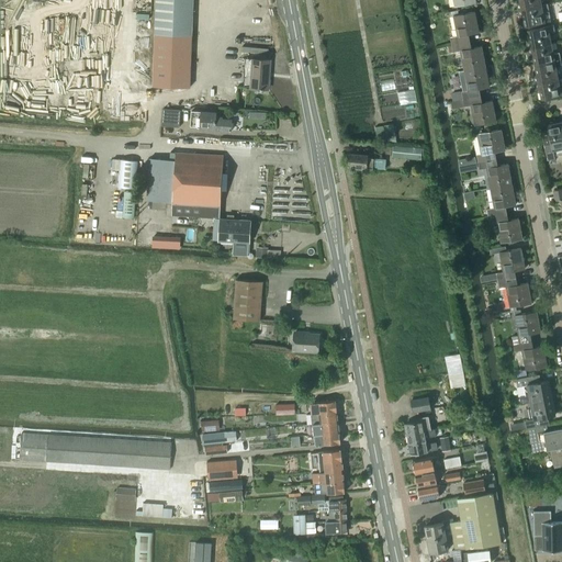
[(189,88),(192,0),(156,0),(153,87),(189,88)]
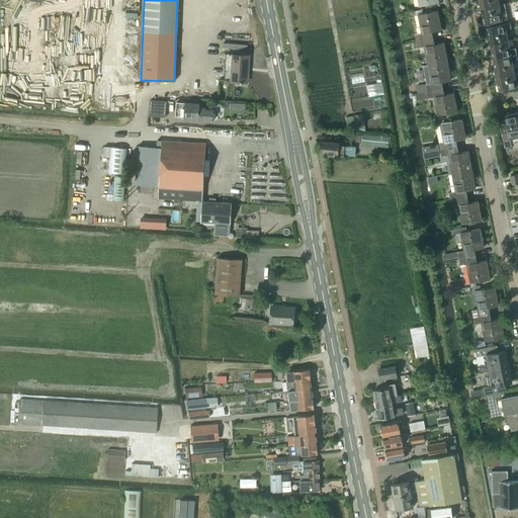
[(478,9),(499,5),(497,0),(479,0),(480,2),(477,2),(478,9)]
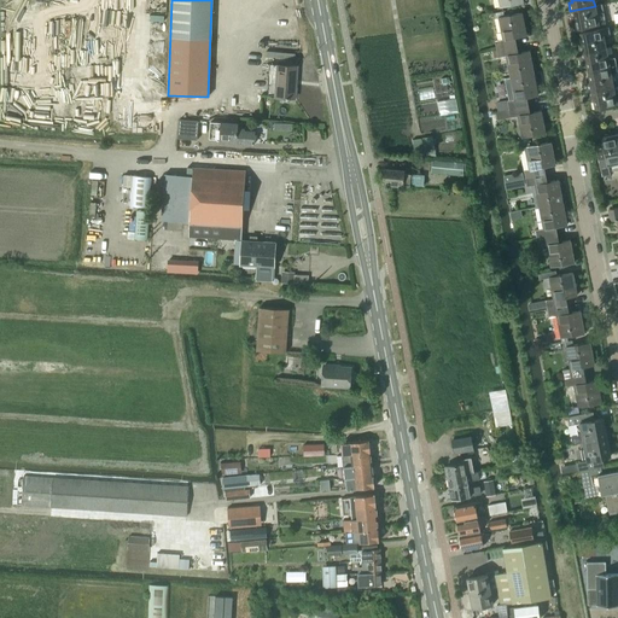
[(595,6),(570,11),(571,18),(575,18),(577,29),(605,23),(601,4),(595,6)]
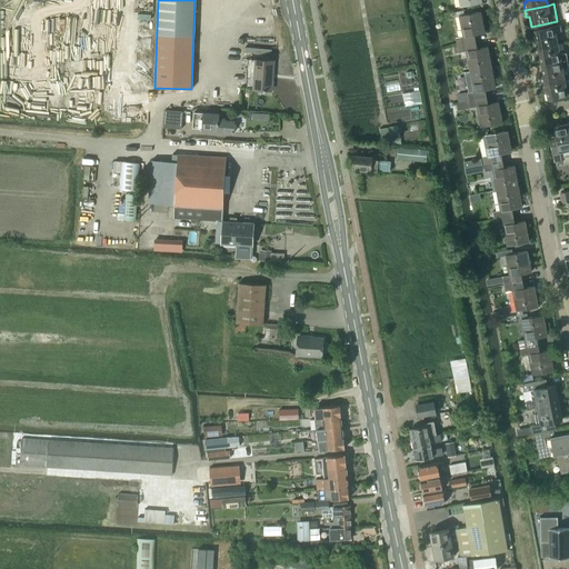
[(457,45),(476,41),(475,35),(485,32),(481,11),(465,15),(458,16),(462,36),(456,37),(457,45)]
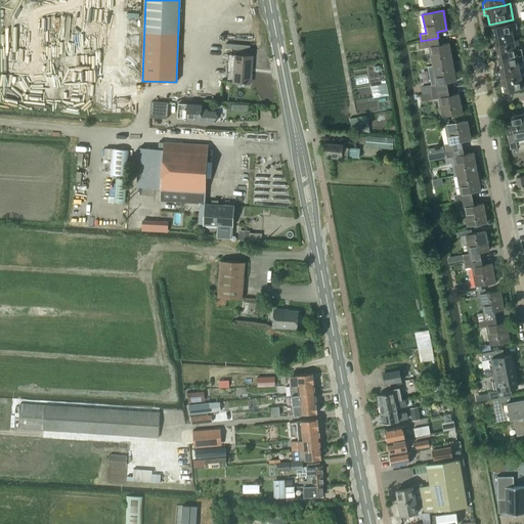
[(492,45),(513,40),(511,31),(518,30),(516,23),(492,28),(494,38),(491,38),(492,45)]
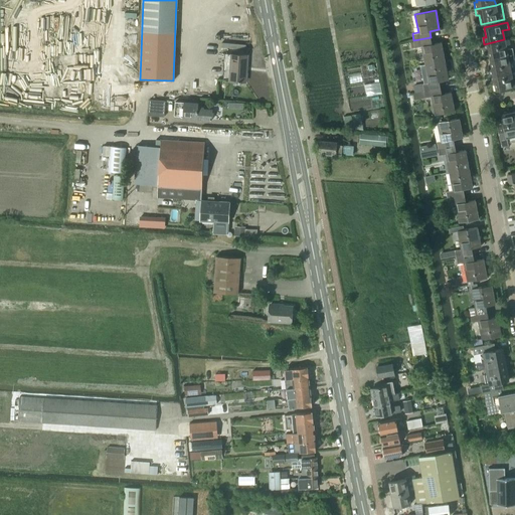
[(424,64),(445,60),(442,41),(432,43),(431,37),(413,40),(415,48),(420,47),(424,64)]
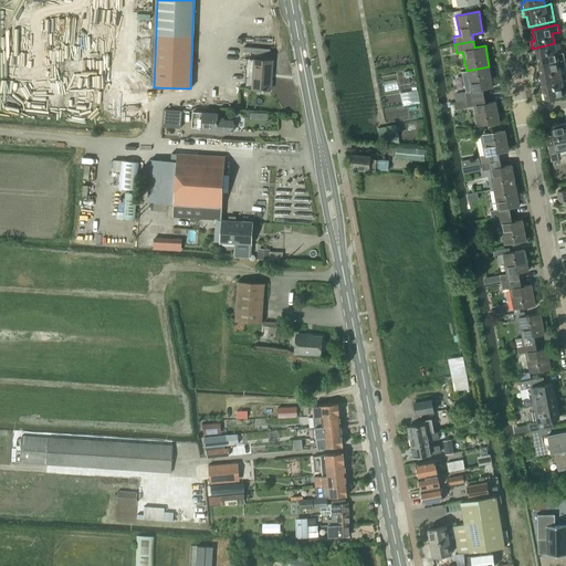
[(538,64),(565,60),(563,52),(556,54),(554,43),(532,49),(533,55),(537,54),(538,64)]
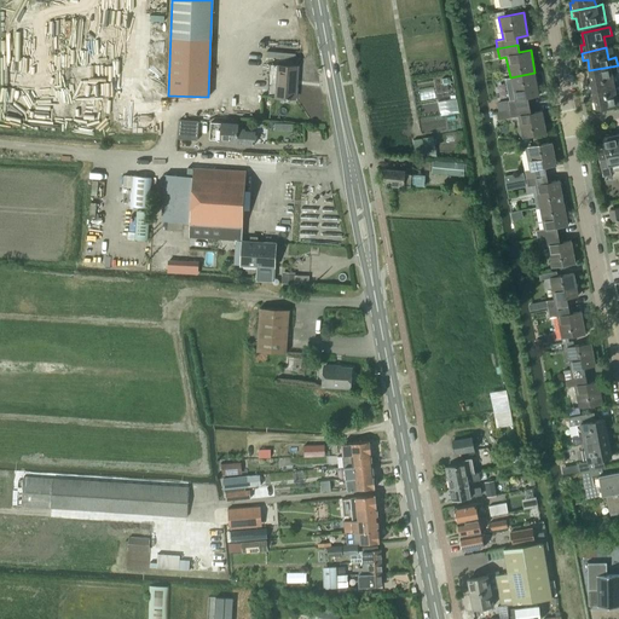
[(276,98),(295,98),(296,67),(277,65),(276,98)]
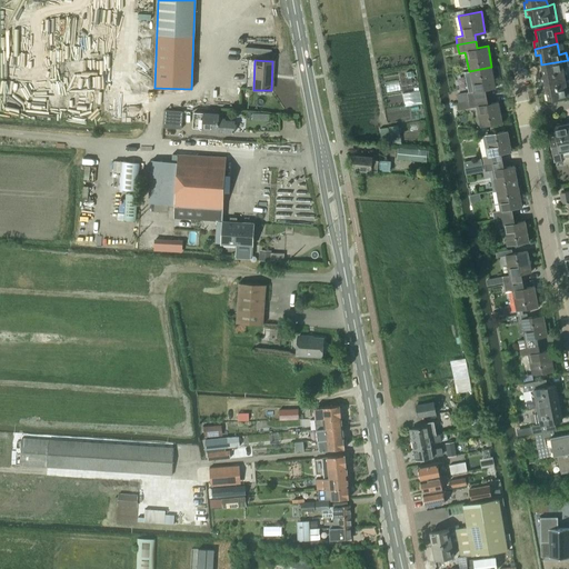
[(541,83),(563,79),(562,68),(568,67),(568,60),(541,65),(543,76),(540,77),(541,83)]
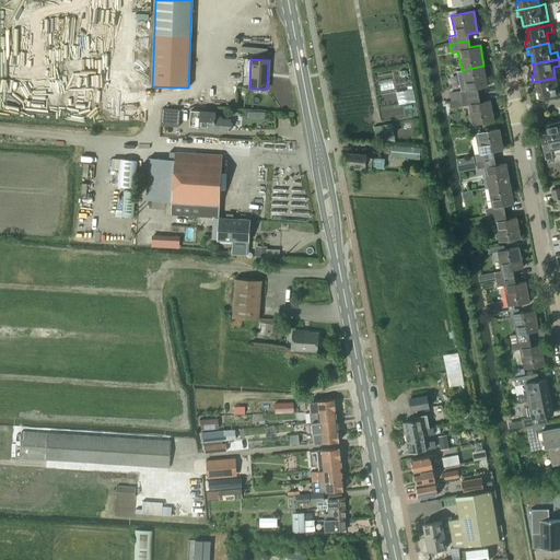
[(461,98),(479,95),(478,89),(488,86),(483,66),(462,70),(465,90),(458,91),(461,98)]
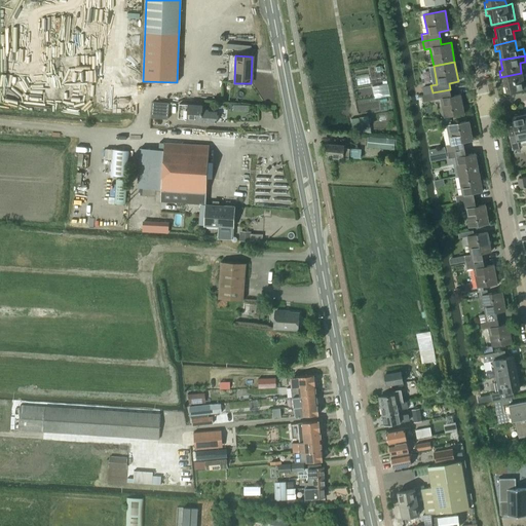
[(521,73),(500,77),(501,84),(505,83),(506,92),(525,88),(525,81),(523,82),(521,73)]
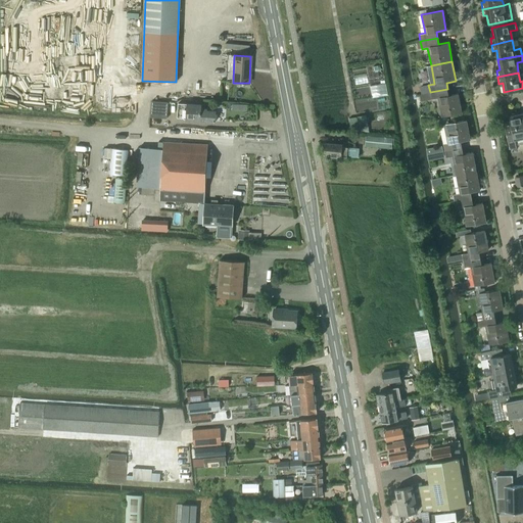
[(447,89),(430,92),(431,99),(437,98),(441,116),(462,112),(458,93),(448,95),(447,89)]
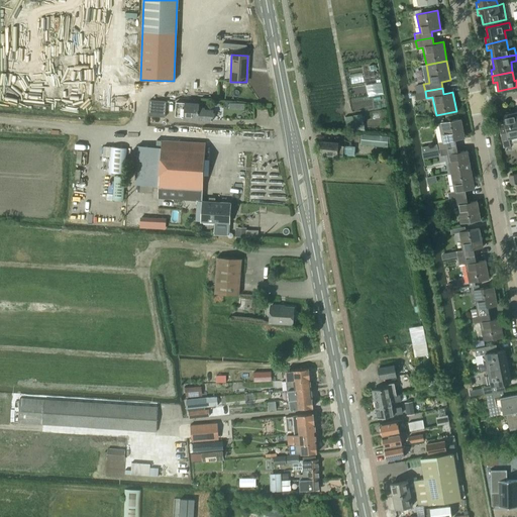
[(148,116),(149,116),(165,117),(167,101),(149,100),(148,116)]
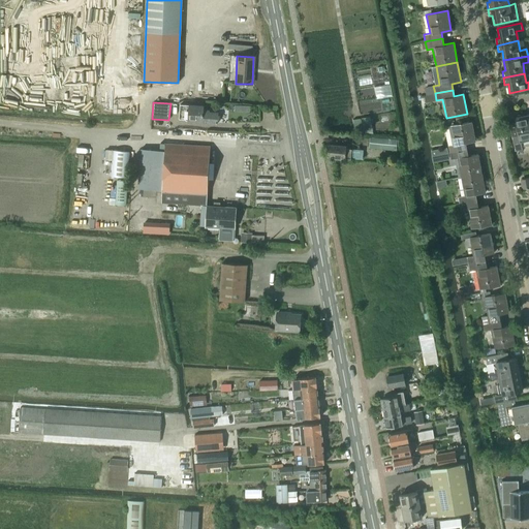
[(190,105),(181,104),(180,119),(189,120),(189,122),(203,122),(203,124),(208,124),(208,123),(217,124),(218,113),(206,112),(206,110),(204,110),(204,106),(190,105)]
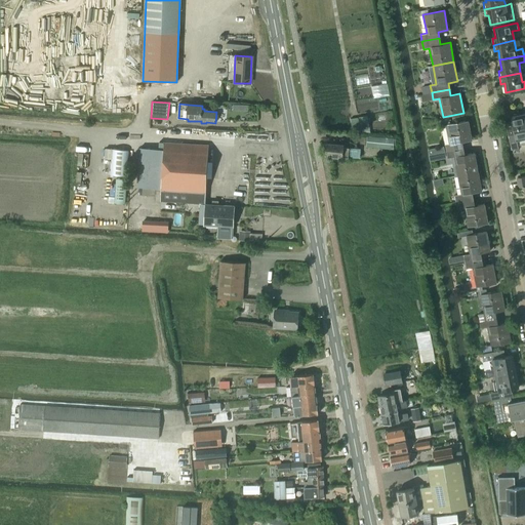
[(517,140),(524,138),(524,124),(523,114),(511,116),(512,121),(506,122),(511,150),(518,149),(517,140)]
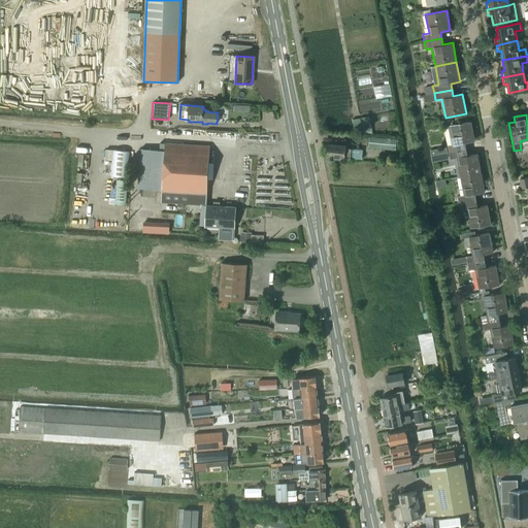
[(353,120),(354,132),(363,133),(372,134),(370,117),(353,120)]
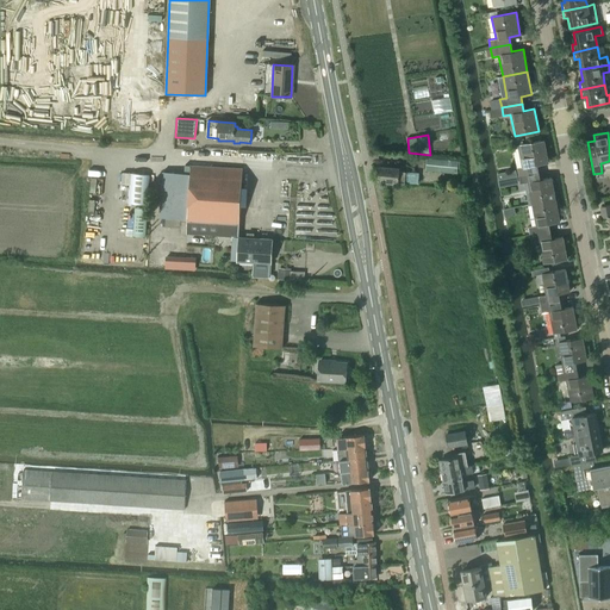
[(517,145),(522,167),(517,168),(520,176),(539,172),(537,165),(548,162),(545,141),(517,145)]
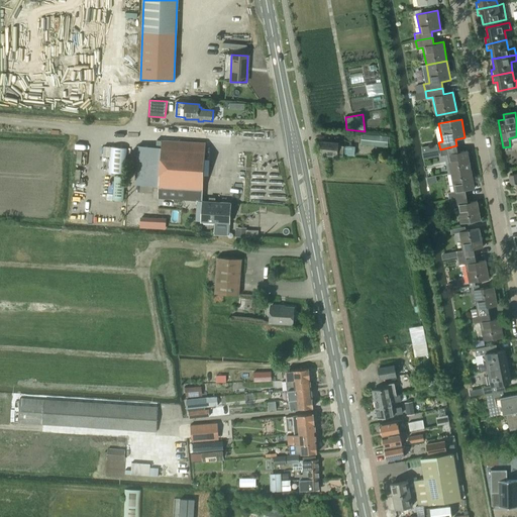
[(360,145),(387,147),(388,143),(389,143),(390,136),(362,134),(360,145)]
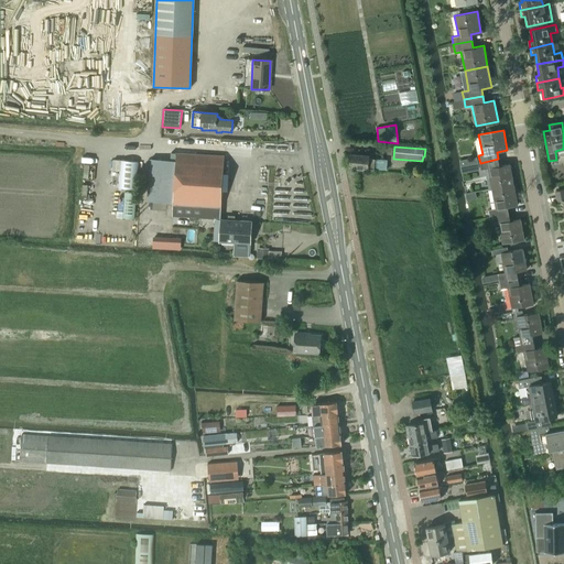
[(149,179),(148,202),(153,202),(152,209),(166,210),(167,203),(169,203),(169,208),(173,209),(173,203),(221,206),(225,156),(176,153),(176,154),(172,154),(172,160),(175,160),(175,161),(156,160),(150,160),(149,179)]
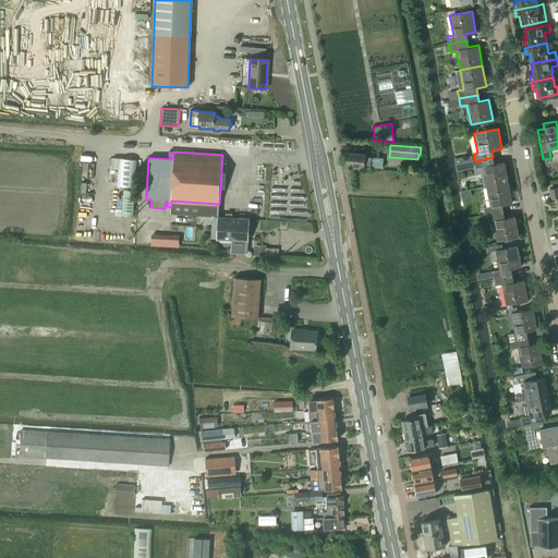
[(347,166),(370,167),(383,168),(384,158),(371,157),(365,157),(365,154),(347,153),(347,166)]
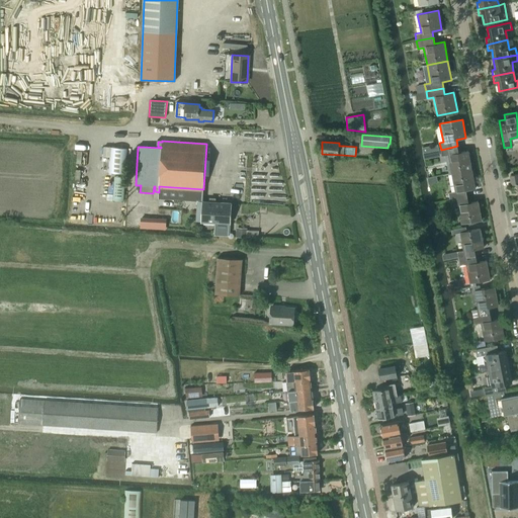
[(438,145),(422,148),(424,160),(440,157),(438,145)]
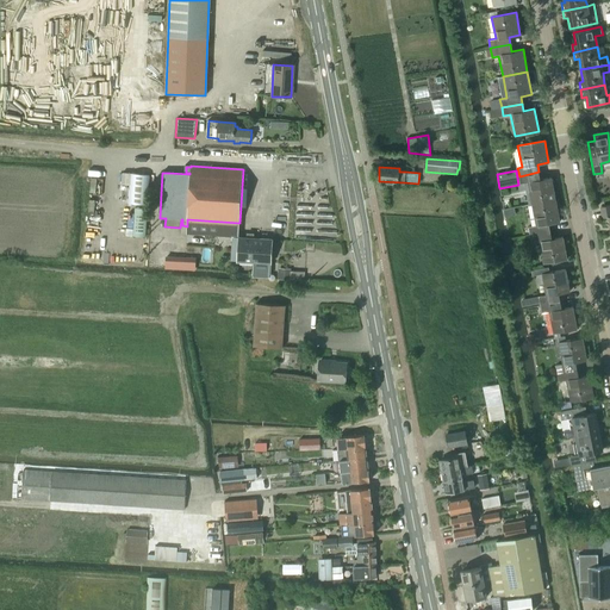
[(531,204),(555,199),(552,178),(540,179),(539,172),(520,176),(521,184),(528,182),(531,204)]
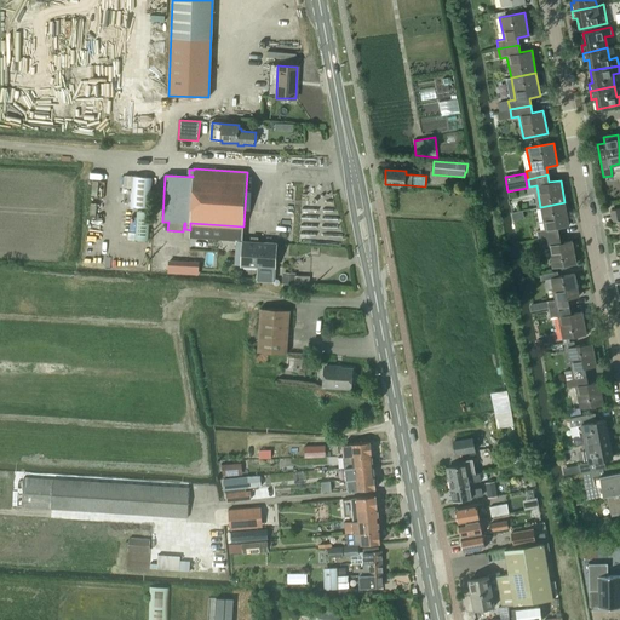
[(132,177),(130,207),(143,207),(148,208),(149,208),(151,178),(132,177)]
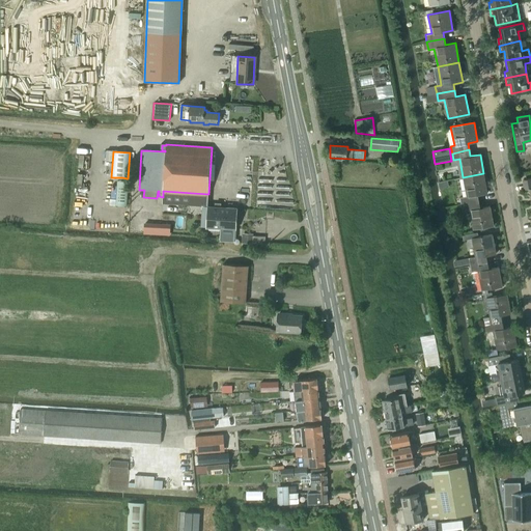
[(462,204),(479,201),(478,195),(487,193),(483,173),(463,177),(467,196),(460,198),(462,204)]
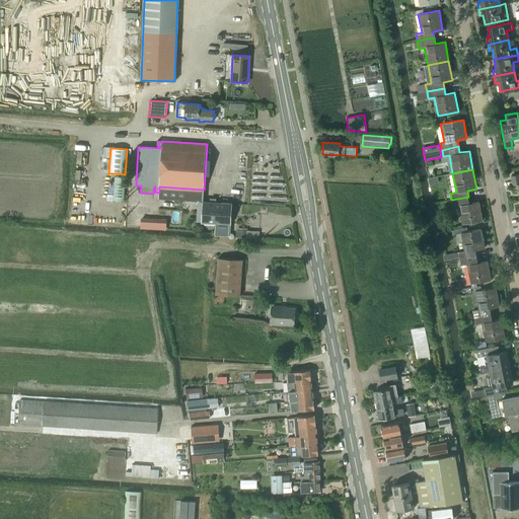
[(437,175),(429,177),(429,178),(430,186),(439,183),(438,179),(437,176),(437,175)]
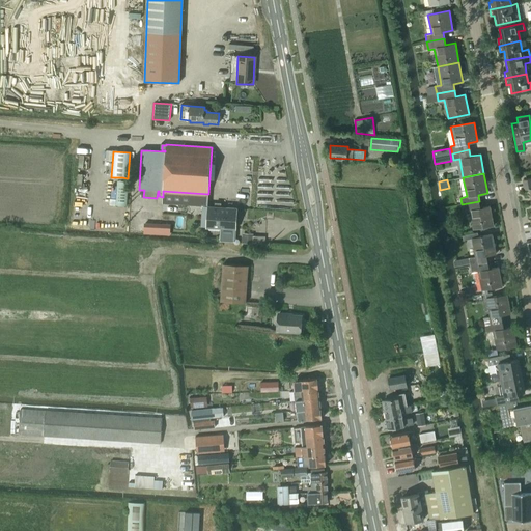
[(117,180),(115,205),(126,206),(128,182),(117,180)]
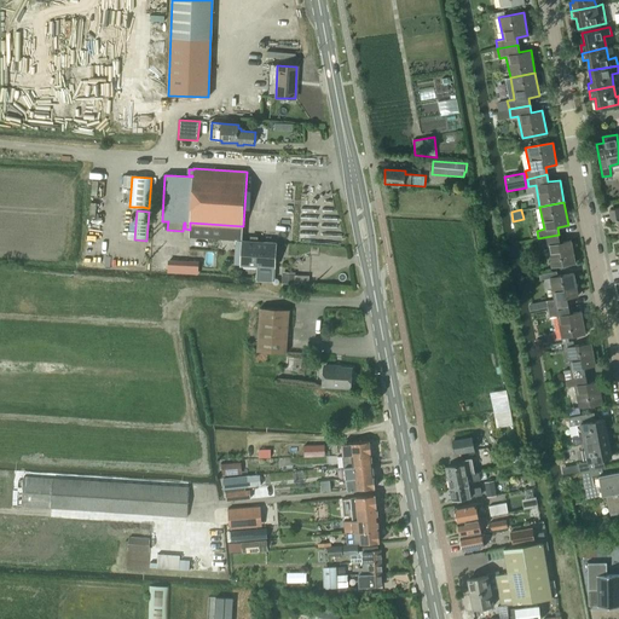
[(190,230),(189,238),(207,238),(220,239),(236,241),(242,242),(242,238),(243,226),(190,223),(190,230)]
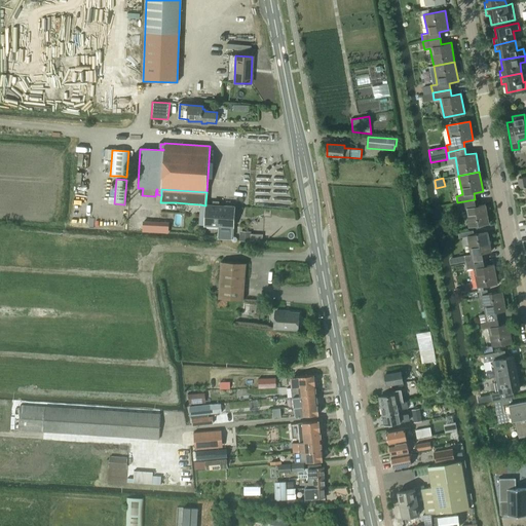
[(475,199),(457,202),(459,210),(464,209),(468,227),(489,223),(485,203),(476,205),(475,199)]
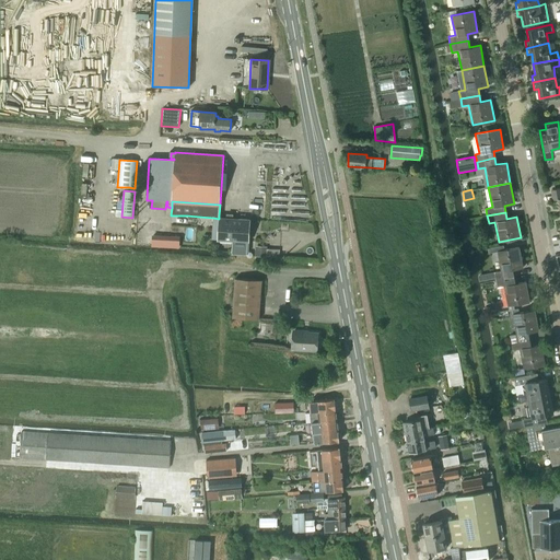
[(219,216),(219,219),(232,219),(232,229),(236,229),(235,241),(233,241),(232,254),(237,254),(243,255),(244,242),(249,242),(251,220),(251,218),(219,216)]
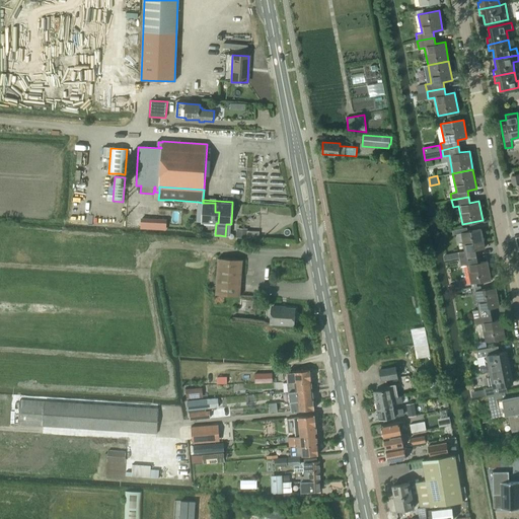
[(198,202),(197,208),(203,208),(202,222),(213,223),(216,223),(218,223),(219,212),(215,212),(215,203),(203,203),(198,202)]
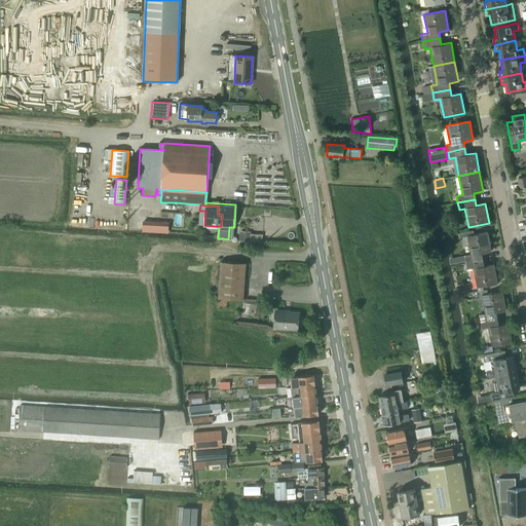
[(143,221),(142,232),(160,233),(161,222),(143,221)]
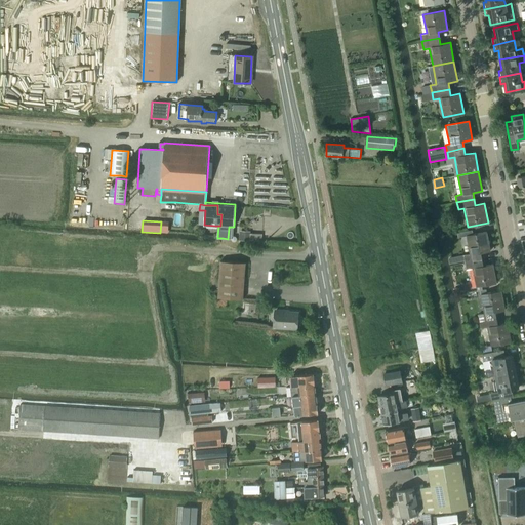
[(240,231),(239,241),(249,241),(249,231),(240,231)]
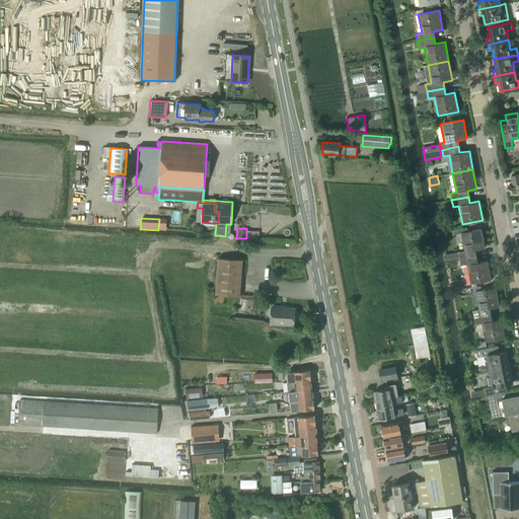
[(459,260),(476,256),(475,249),(485,247),(482,229),(460,233),(464,251),(458,252),(459,260)]
